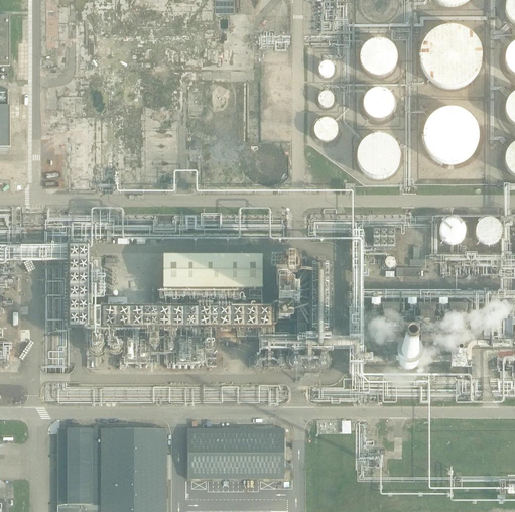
[(269,7),(269,16),(280,16),(280,7),(269,7)]
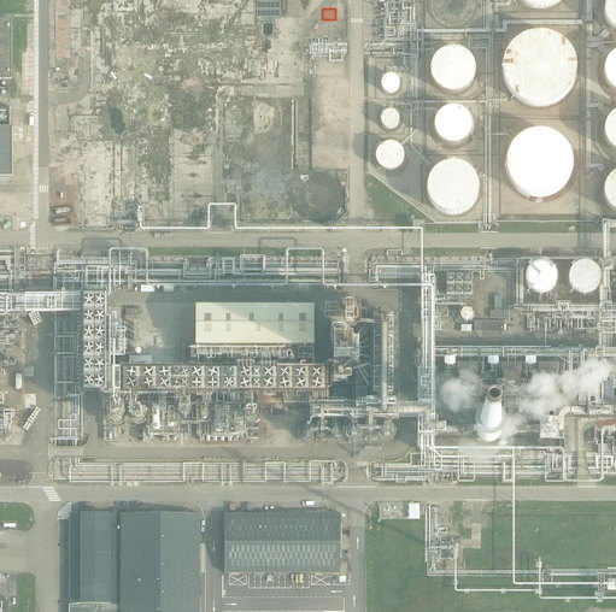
[(0,74),(11,75),(11,15),(0,13),(0,74)]
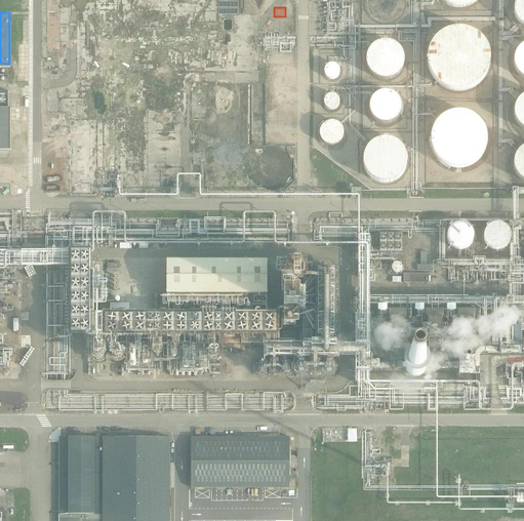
[(485,51),(480,26),(455,25),(431,30),(430,55),(436,84),(459,85),(485,79),(487,48),(486,44),(485,51)]
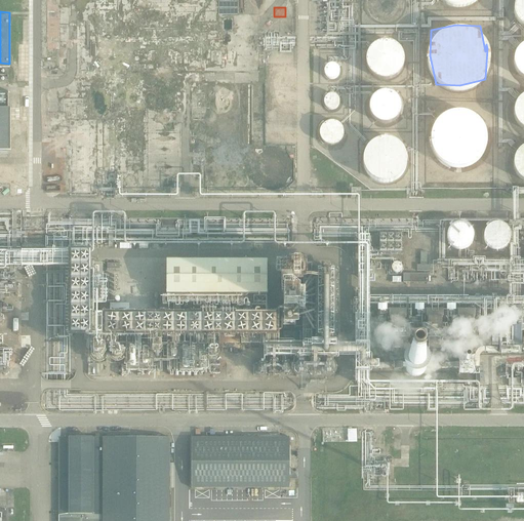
[(400,73),(401,38),(369,37),(368,72),(400,73)]
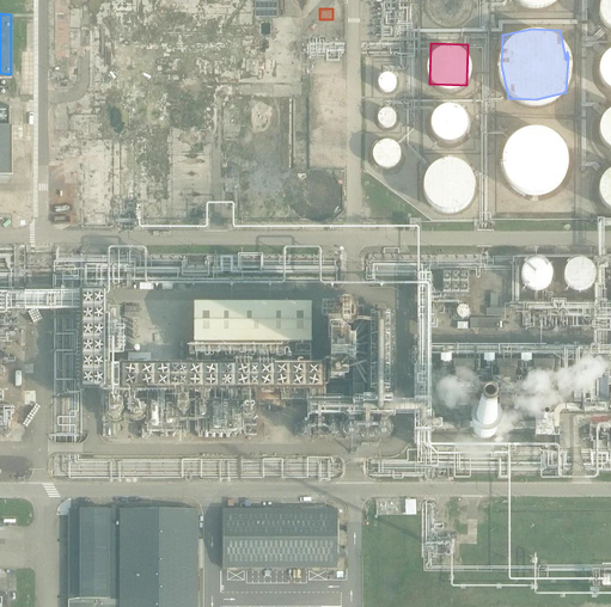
[(393,85),(391,69),(379,71),(382,86),(393,85)]
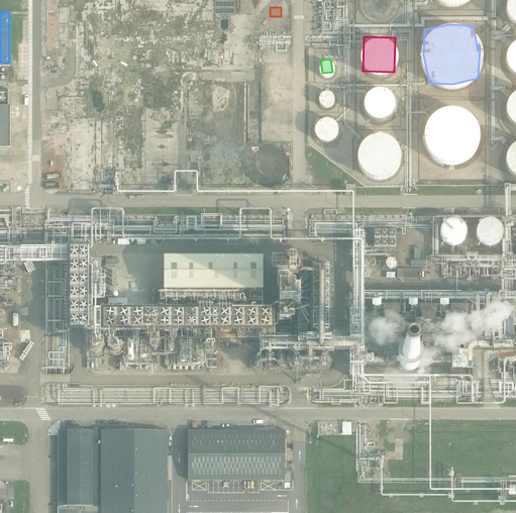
[(390,88),(369,87),(367,115),(389,116),(390,88)]
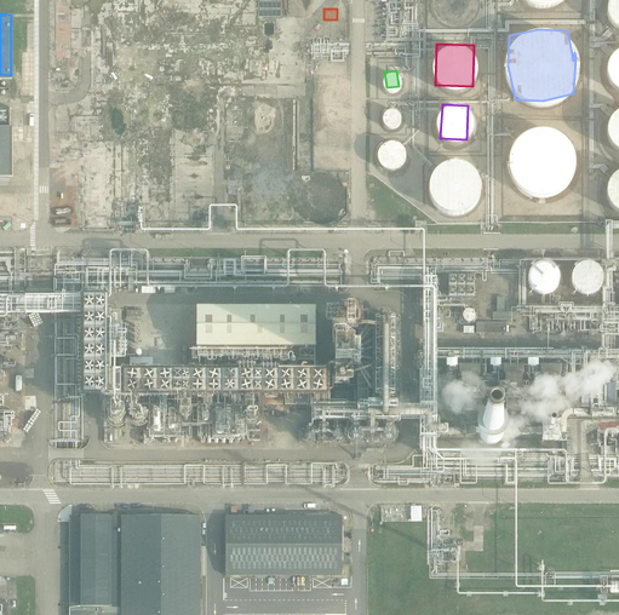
[(384,107),(384,122),(397,122),(397,107),(384,107)]
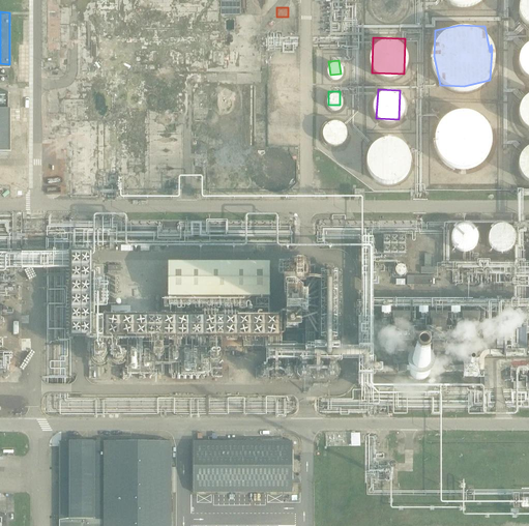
[(0,147),(9,148),(9,105),(0,105),(0,147)]
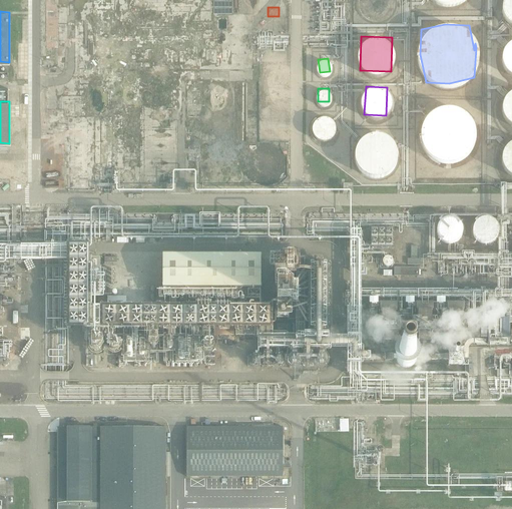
[(424,111),(422,137),(428,157),(451,159),(472,152),(474,130),(466,106),(445,104),(424,111)]
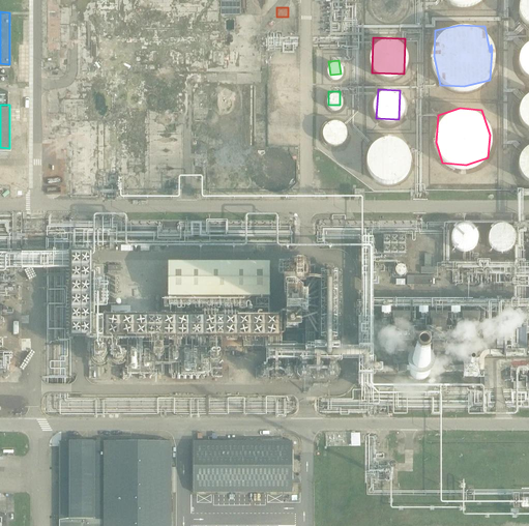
[(328,144),(348,138),(341,117),(322,123),(328,144)]
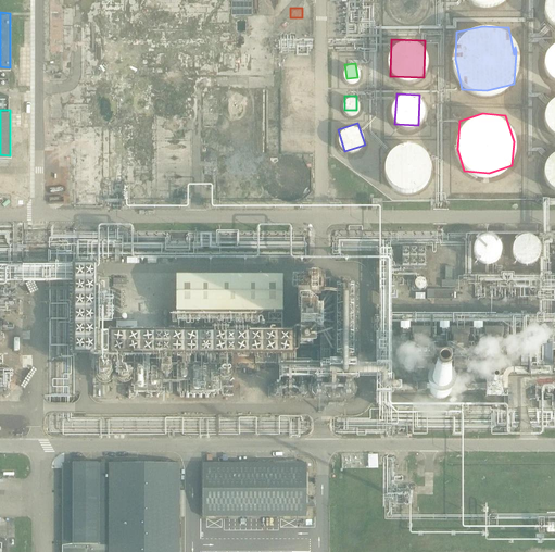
[(432,180),(421,140),(383,151),(394,191),(432,180)]
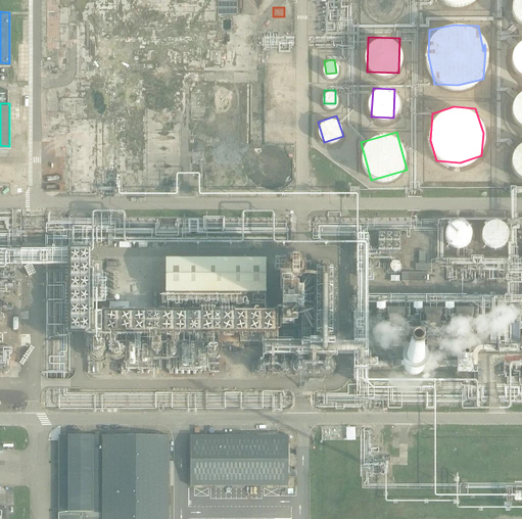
[(473,232),(472,229),(472,227),(471,225),(469,223),(467,221),(465,220),(460,218),(458,218),(455,219),(452,220),(451,222),(448,224),(446,226),(445,229),(445,231),(445,234),(446,236),(447,239),(448,241),(451,242),(453,244),(456,245),(458,245),(461,245),(464,245),(466,243),(468,242),(470,240),(471,238),(472,235),(473,232)]
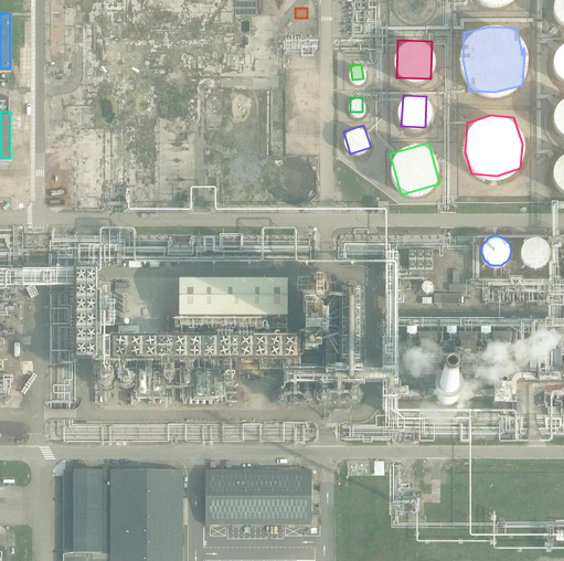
[(549,252),(549,249),(547,245),(546,243),(544,241),(542,240),(540,237),(536,237),(533,236),(530,237),(528,239),(523,241),(522,243),(520,246),(520,250),(519,252),(520,255),(521,257),(522,261),(524,263),(527,264),(529,265),(533,266),(535,266),(541,265),(543,263),(545,262),(547,257),(549,254),(549,252)]
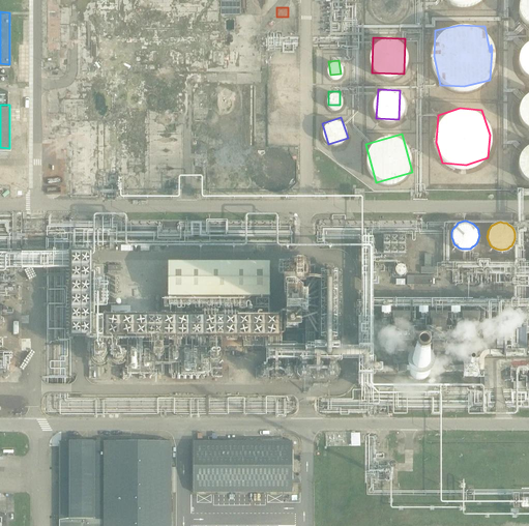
[(430,253),(422,253),(422,264),(419,264),(419,269),(433,269),(433,264),(430,264),(430,253)]
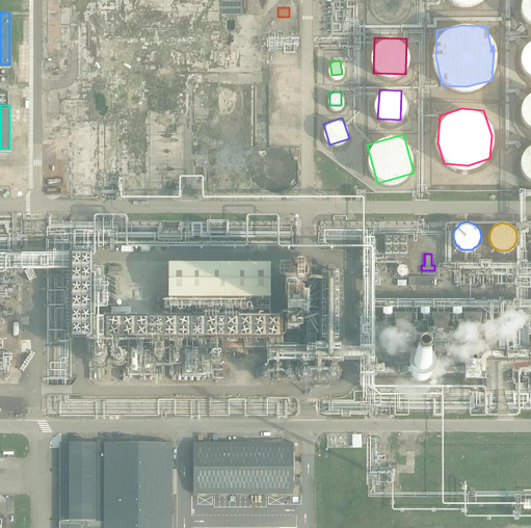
[(269,261),(168,261),(168,296),(269,296),(269,261)]
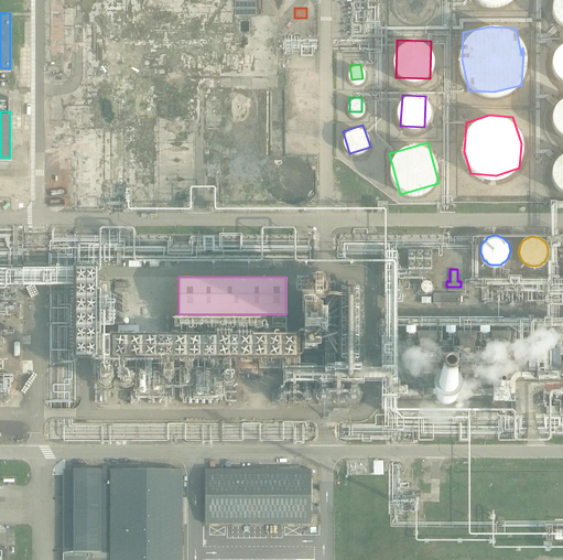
[(104,292),(105,300),(118,298),(117,290),(104,292)]
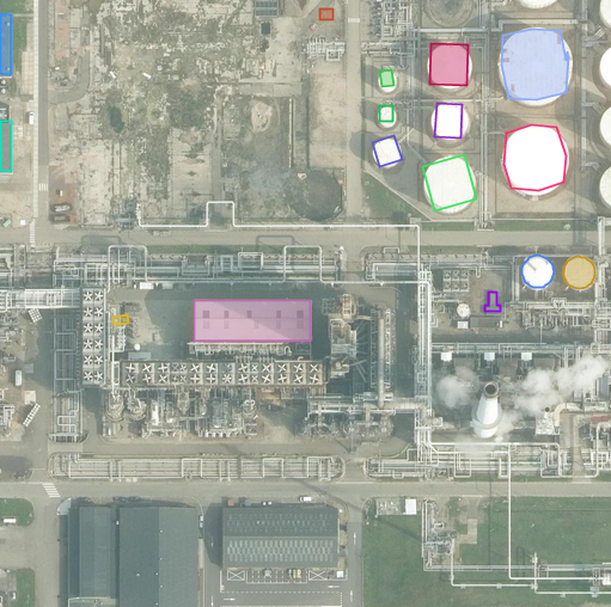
[(469,325),(499,325),(499,314),(469,314),(469,325)]
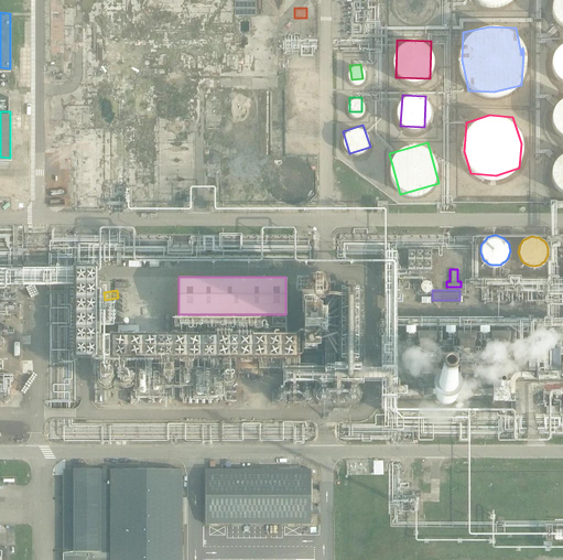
[(420,358),(420,369),(435,369),(435,359),(442,359),(442,347),(436,347),(436,329),(417,329),(417,358),(420,358)]
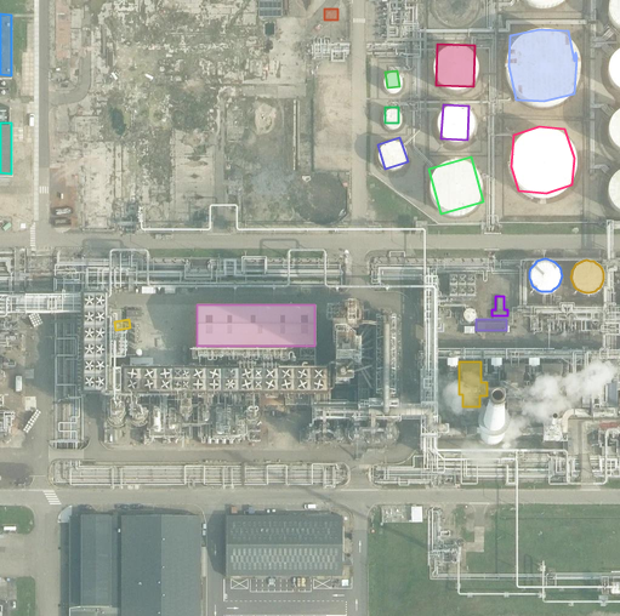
[(544,363),(542,392),(567,393),(567,385),(558,383),(559,368),(549,368),(549,363),(544,363)]
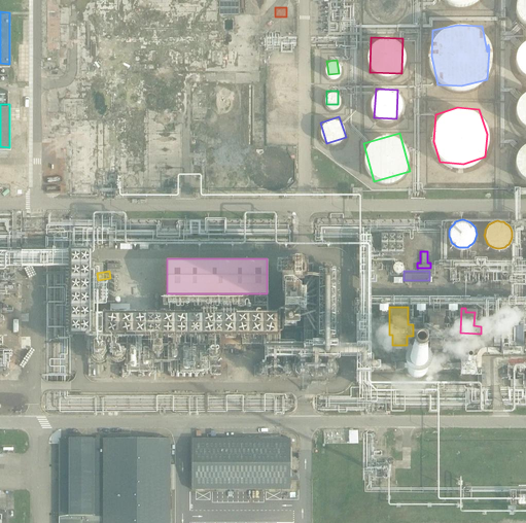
[(443,342),(444,313),(428,313),(427,333),(428,333),(427,341),(443,342)]
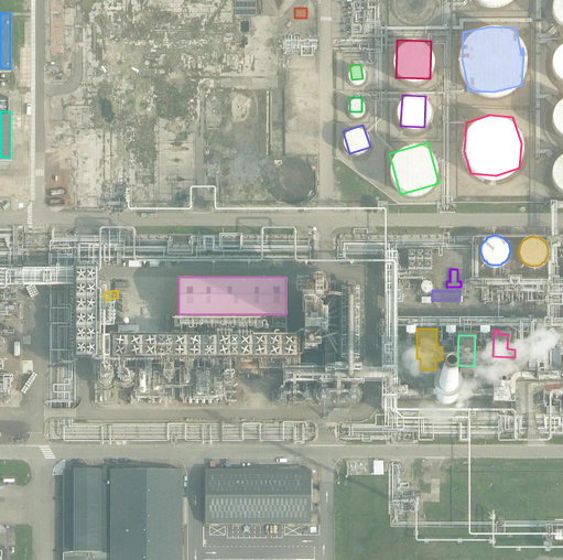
[(437,377),(441,402),(456,400),(453,375),(437,377)]
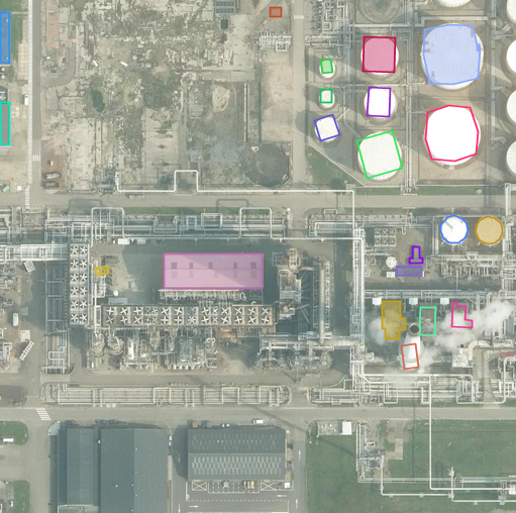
[(7,350),(0,351),(0,360),(8,358),(7,350)]
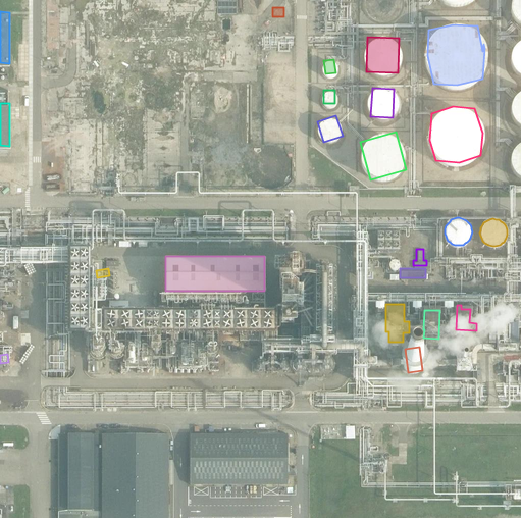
[(57,431),(56,517),(167,517),(168,431),(102,431),(102,430),(57,431)]
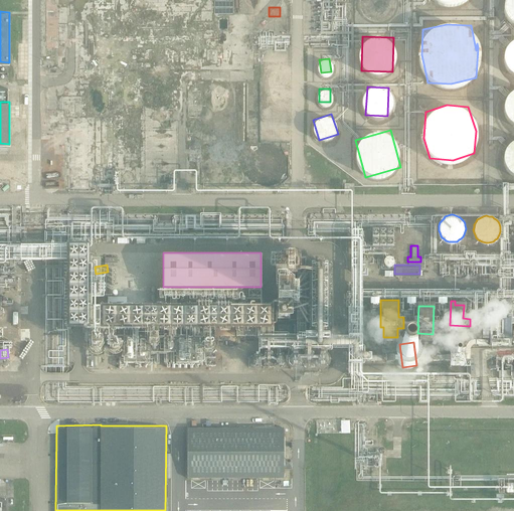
[(284,476),(284,424),(187,426),(187,476),(246,476),(274,476),(284,476)]
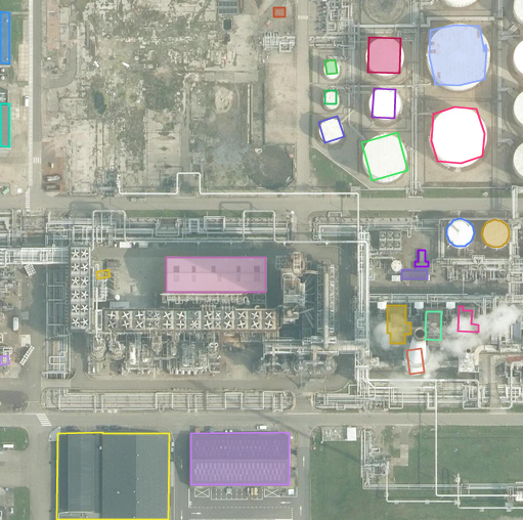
[(0,478),(22,478),(22,465),(0,465),(0,478)]
